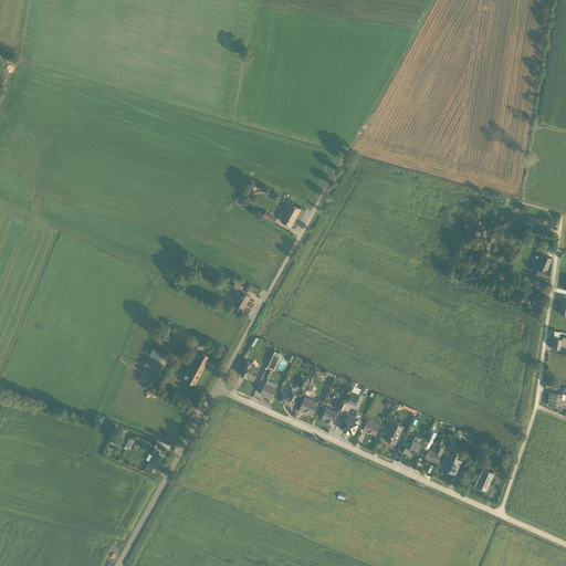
[(281,222),(291,227),(300,210),(286,202),(283,209),(286,211),(281,222)]
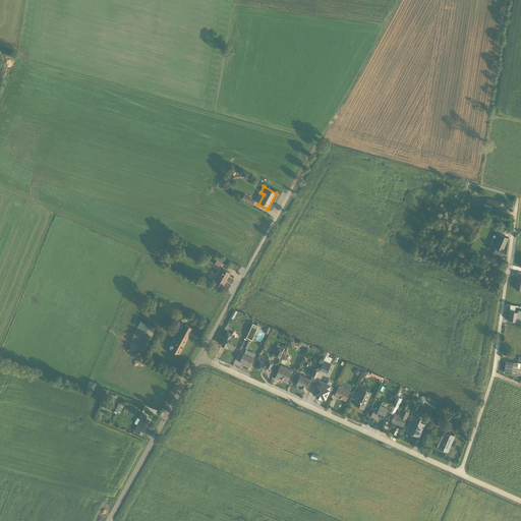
[(254,201),(244,195),(242,199),(252,206),(254,201)]
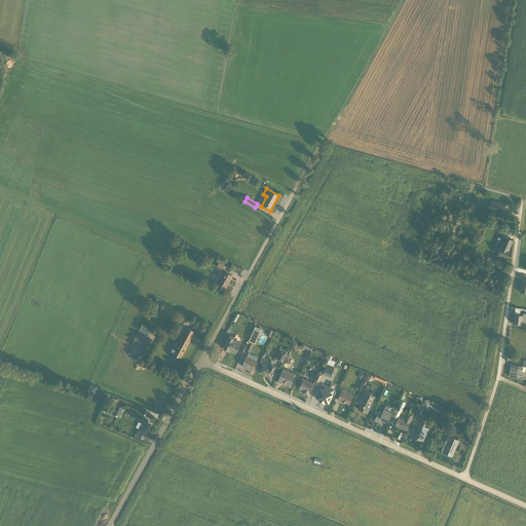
[(489,205),(488,210),(496,212),(497,208),(503,210),(505,204),(490,200),(488,205),(489,205)]
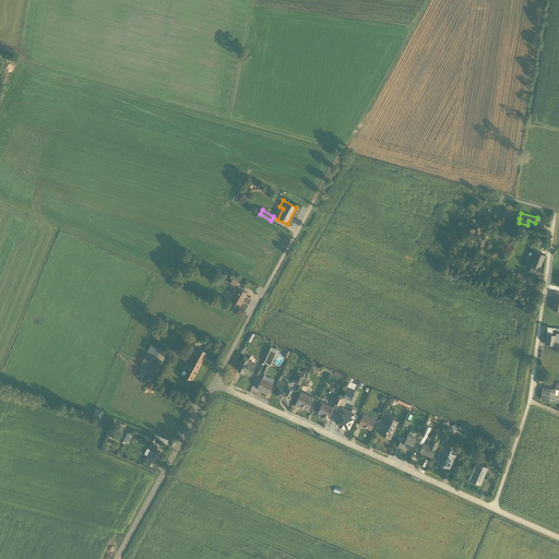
[(536,274),(544,257),(533,251),(526,265),(531,268),(528,273),(532,274),(533,272),(536,274)]
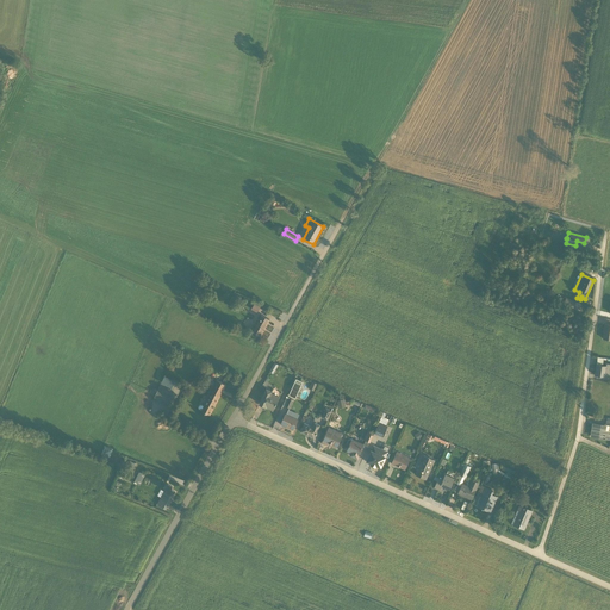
[(576,303),(566,298),(562,304),(572,309),(576,303)]
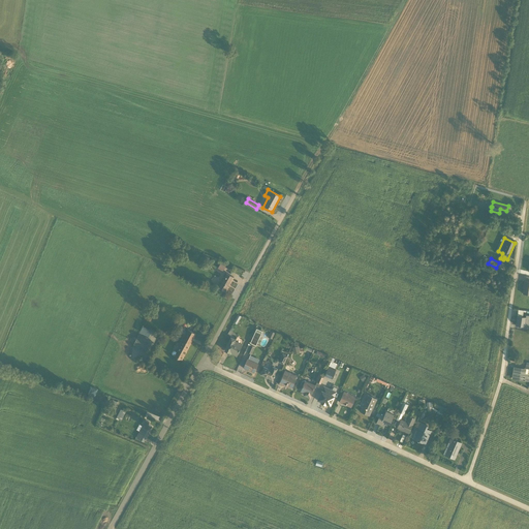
[(218,269),(222,272),(226,265),(222,261),(218,269)]
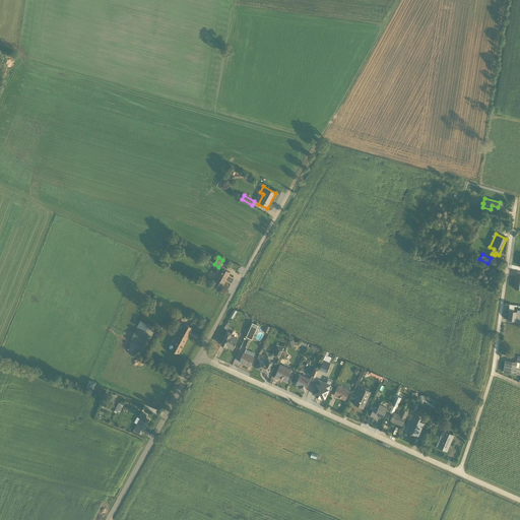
[(230,273),(221,268),(213,282),(221,287),(230,273)]
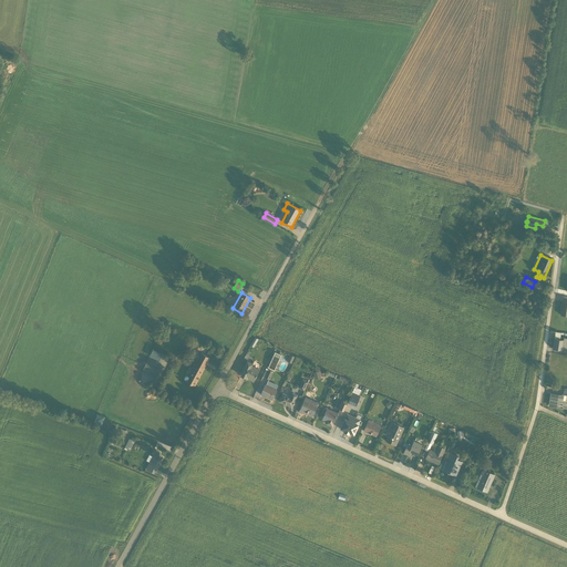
[(556,332),(553,349),(566,351),(566,347),(566,338),(566,339),(566,337),(566,333),(564,333),(564,340),(559,339),(560,333),(556,332)]
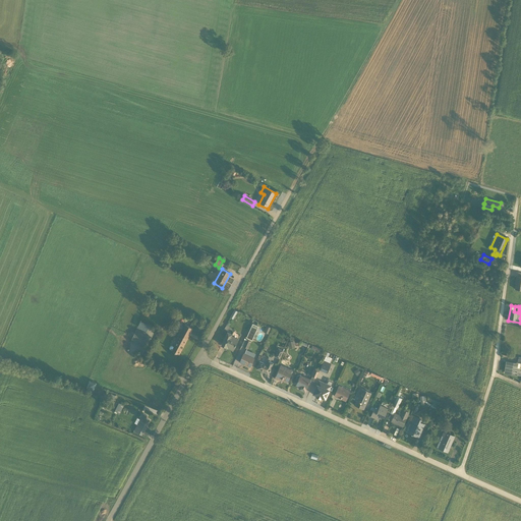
[(179,355),(192,329),(185,325),(173,347),(172,346),(170,346),(169,348),(170,349),(171,350),(171,351),(179,355)]
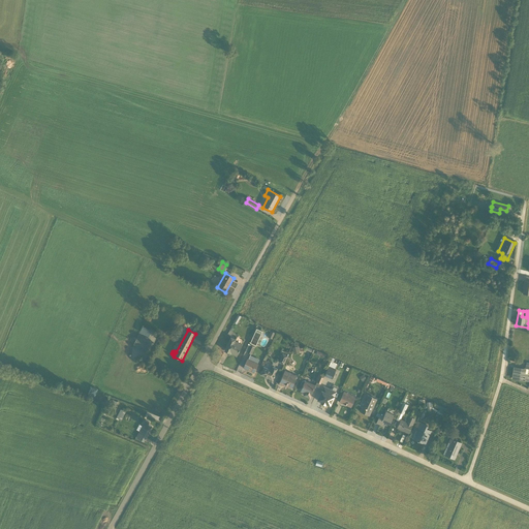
[(145,353),(151,340),(138,335),(132,348),(145,353)]
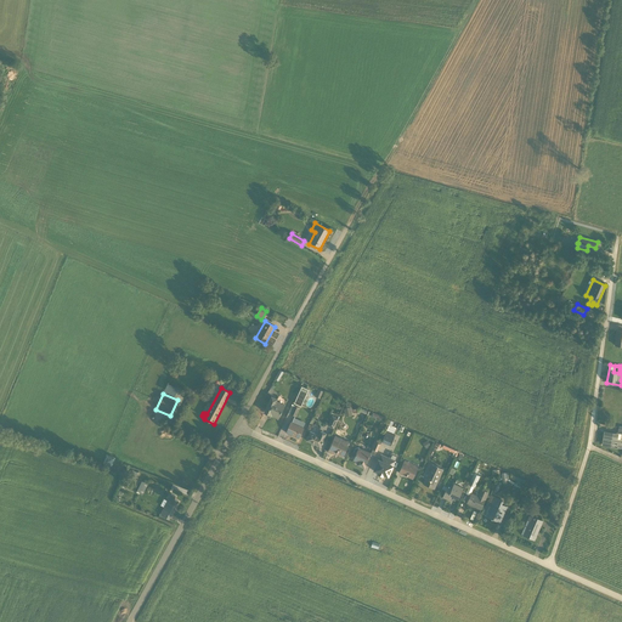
[(271,397),(264,412),(278,419),(284,405),(277,401),(277,400),(271,397)]
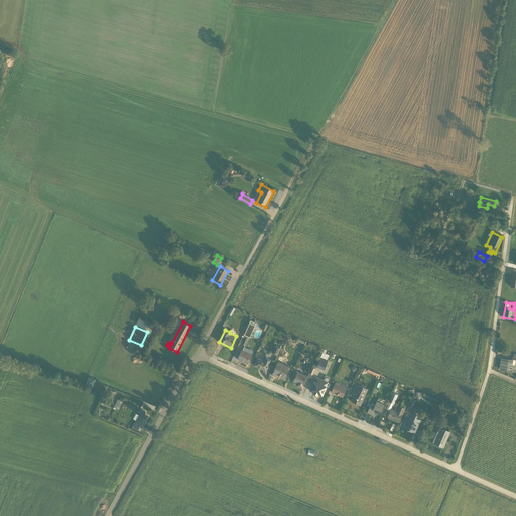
[(245,346),(248,339),(242,336),(239,343),(245,346)]
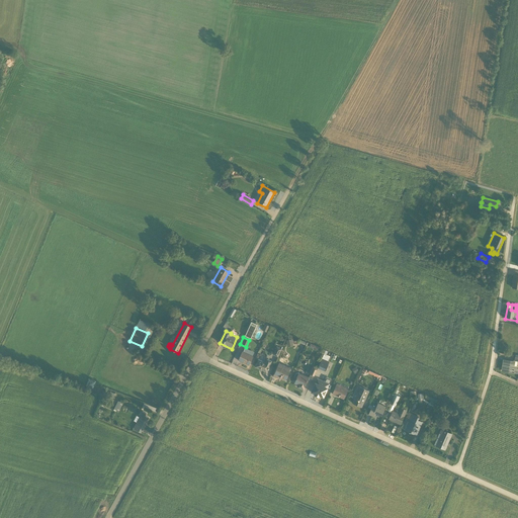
[(281,349),(276,346),(272,355),(278,357),(281,349)]
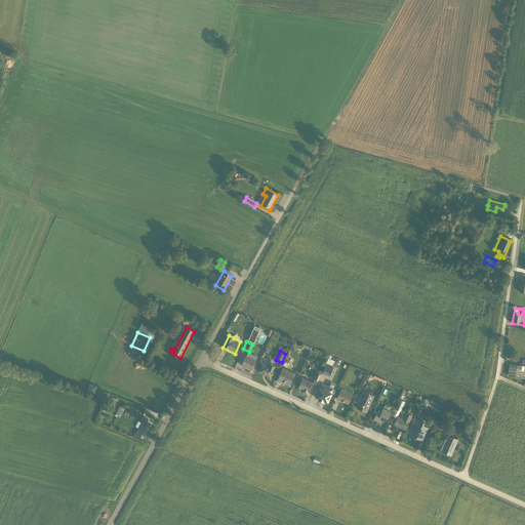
[(245,356),(241,365),(252,370),(256,361),(258,357),(248,353),(246,357),(245,356)]
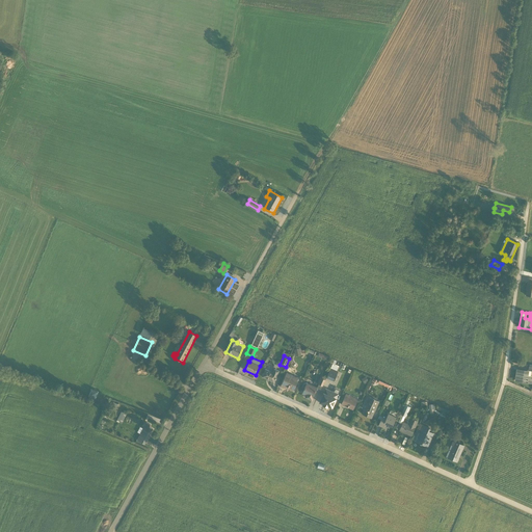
[(334,361),(326,378),(334,381),(338,372),(337,371),(338,367),(335,366),(337,362),(334,361)]
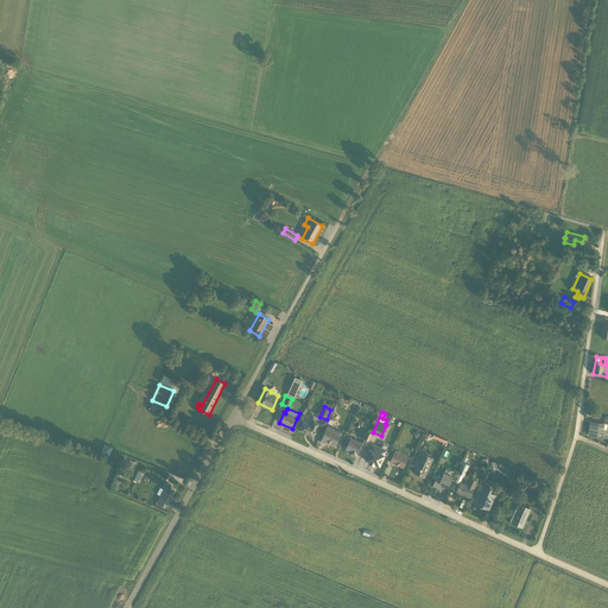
[(303,422),(299,431),(314,437),(317,429),(316,429),(318,424),(314,422),(311,425),(303,422)]
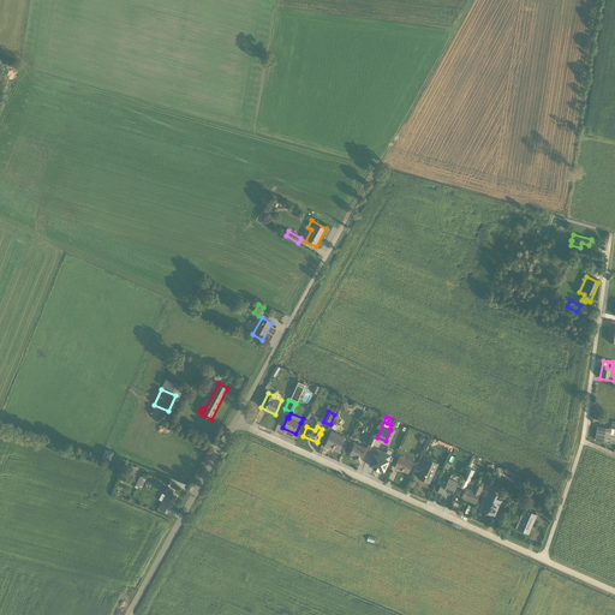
[(614,435),(613,435),(614,429),(610,429),(610,430),(598,428),(596,440),(614,442),(614,436),(614,435)]
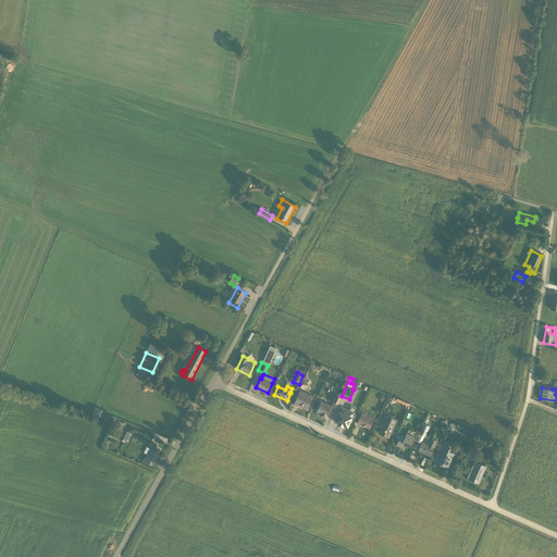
[(300,391),(294,405),(298,407),(299,405),(308,409),(313,396),(300,391)]
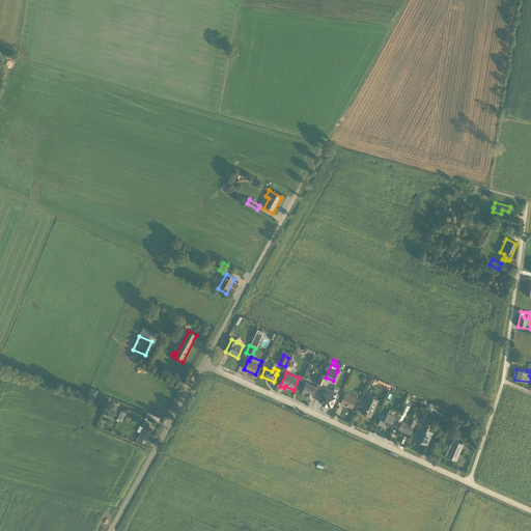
[(316,387),(306,382),(303,383),(302,386),(302,388),(304,388),(302,392),(306,394),(305,396),(310,399),(314,393),(317,394),(326,378),(322,376),(320,378),(319,376),(316,383),(317,384),(316,387)]
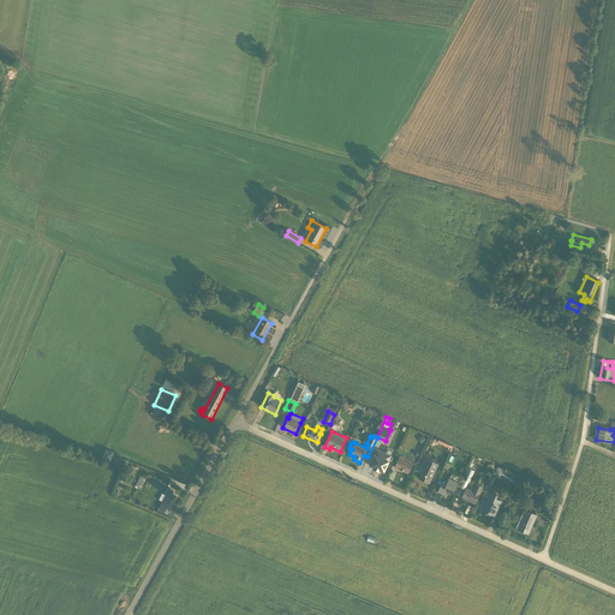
[(384,453),(376,449),(369,465),(374,467),(374,469),(378,471),(378,470),(384,472),(393,451),(387,447),(384,453)]
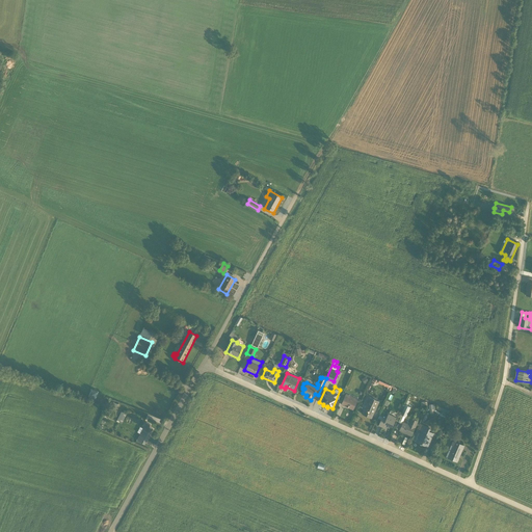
[(90,388),(87,396),(96,399),(99,392),(90,388)]
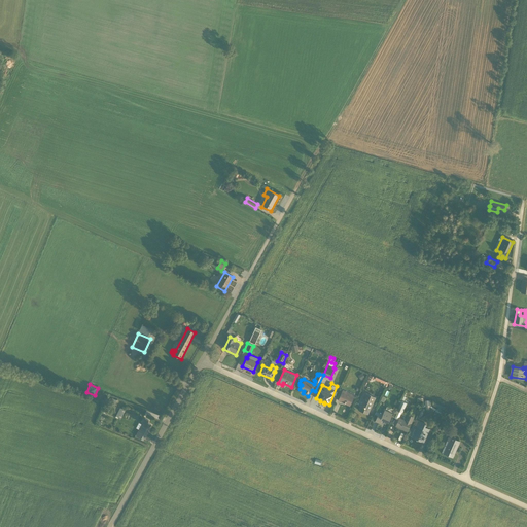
[(343,390),(338,400),(350,406),(354,395),(343,390)]
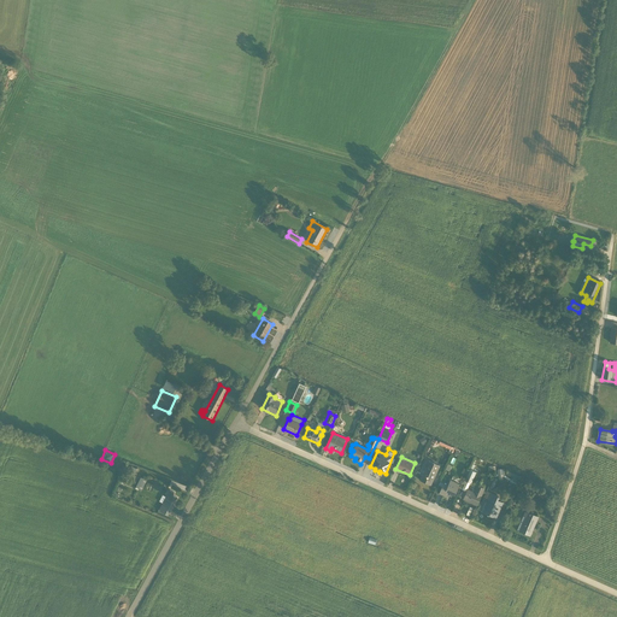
[(430,485),(439,465),(425,459),(421,469),(424,470),(421,480),(430,485)]
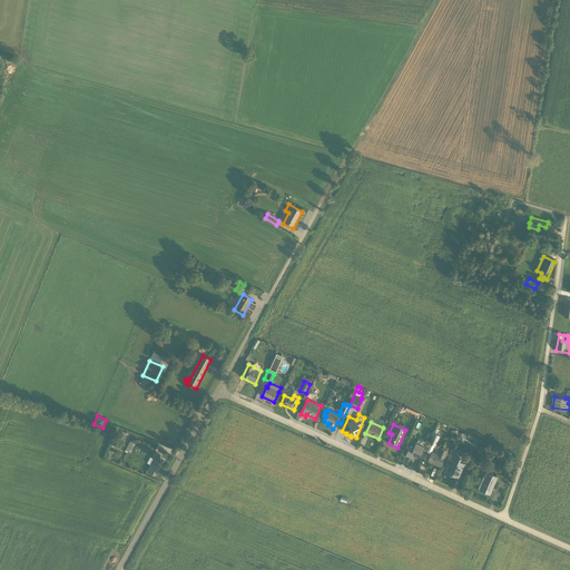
[(123,432),(118,443),(123,445),(128,434),(123,432)]
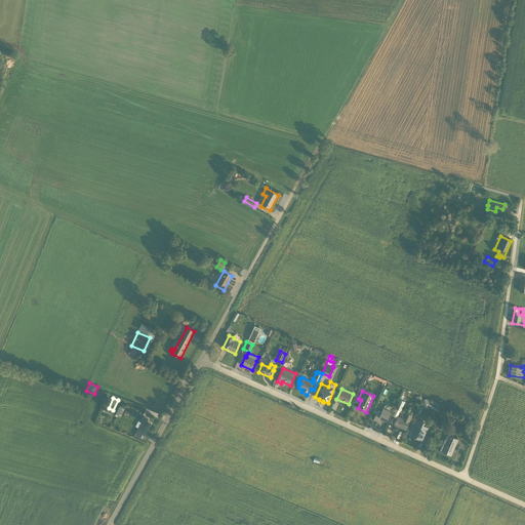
[(395,409),(396,409),(400,411),(405,402),(400,399),(395,409)]
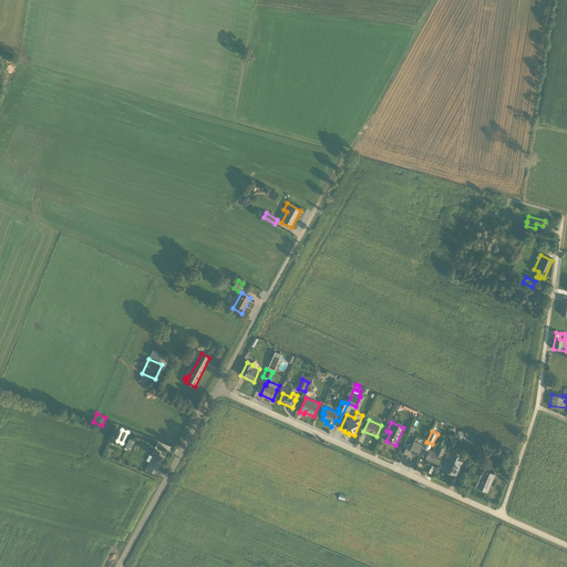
[(418,455),(420,452),(422,453),(424,449),(421,447),(422,445),(413,441),(411,445),(408,444),(403,453),(411,457),(413,453),(418,455)]
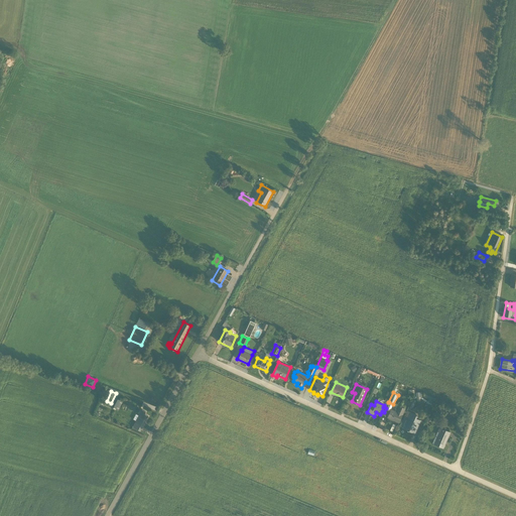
[(399,423),(405,409),(398,405),(396,411),(391,409),(393,404),(389,402),(386,409),(390,411),(387,417),(399,423)]
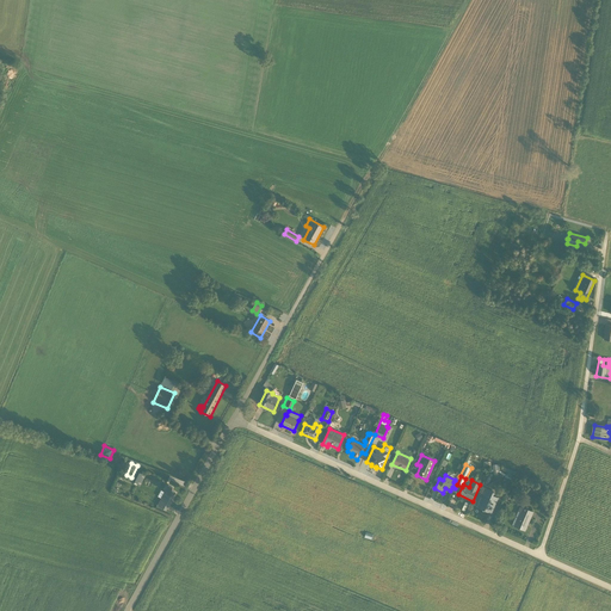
[(173,488),(167,485),(156,506),(166,511),(176,493),(172,491),(173,488)]
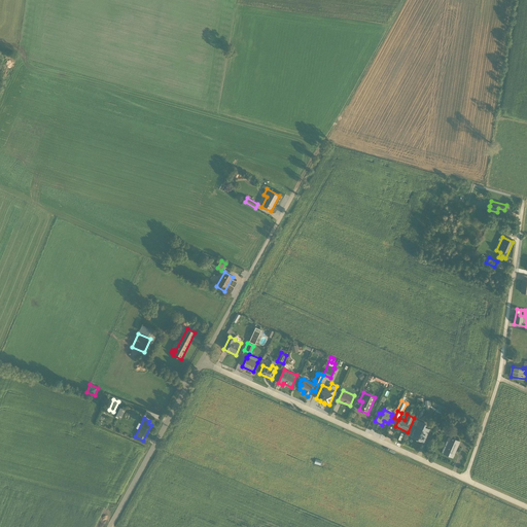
[(426,424),(419,421),(412,436),(423,442),(429,429),(424,427),(426,424)]
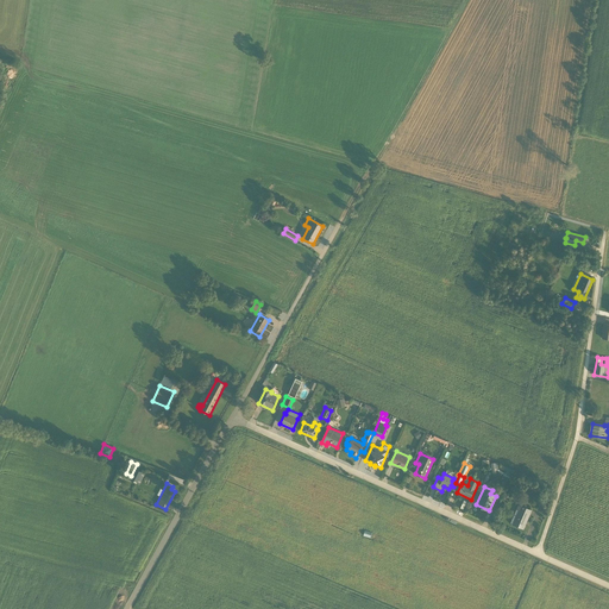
[(532,510),(518,504),(510,523),(523,529),(532,510)]
